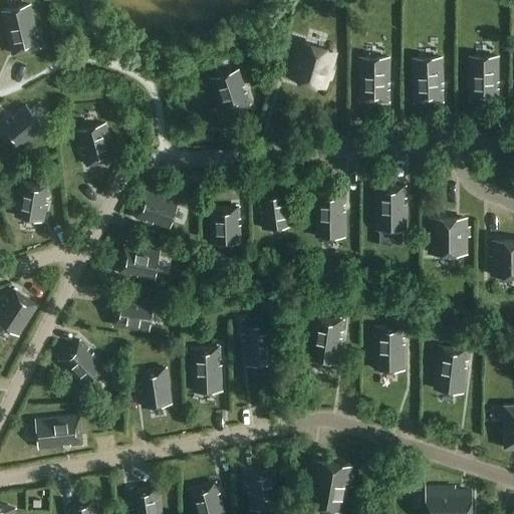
[(2,12),(12,53),(40,46),(38,36),(35,36),(33,30),(36,29),(30,5),(2,12)]
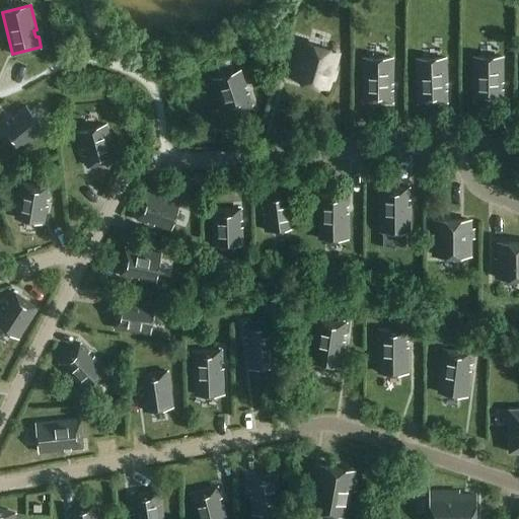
[(291,79),(301,82),(300,83),(320,89),(320,87),(329,90),(332,80),(336,81),(340,70),(337,69),(342,53),(331,50),(332,48),(312,42),(311,44),(300,40),(293,62),(296,63),(291,79)]
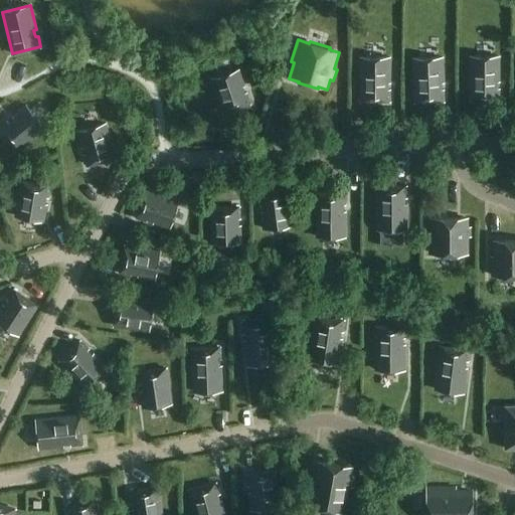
[(388,91),(388,83),(390,83),(391,58),(361,58),(361,102),(390,102),(390,91),(388,91)]
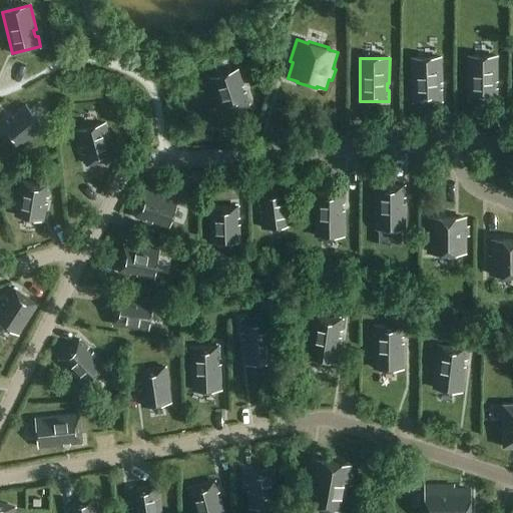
[(469,58),(469,101),(498,101),(498,90),(496,90),(496,83),(498,83),(498,58),(469,58)]
